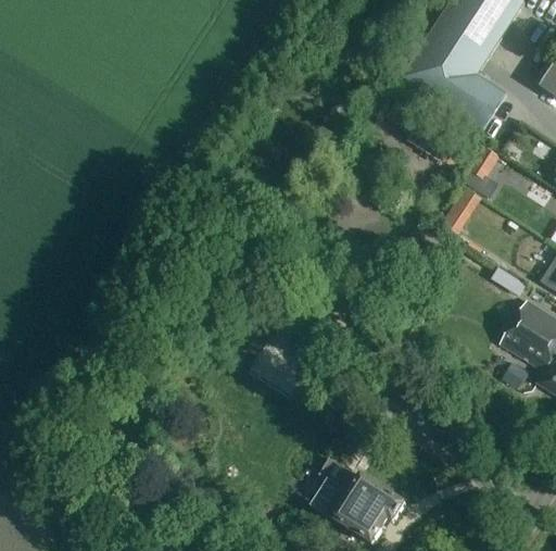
[(503,97),(507,91),(478,73),(526,0),(452,0),(403,75),(483,128),(503,97)]
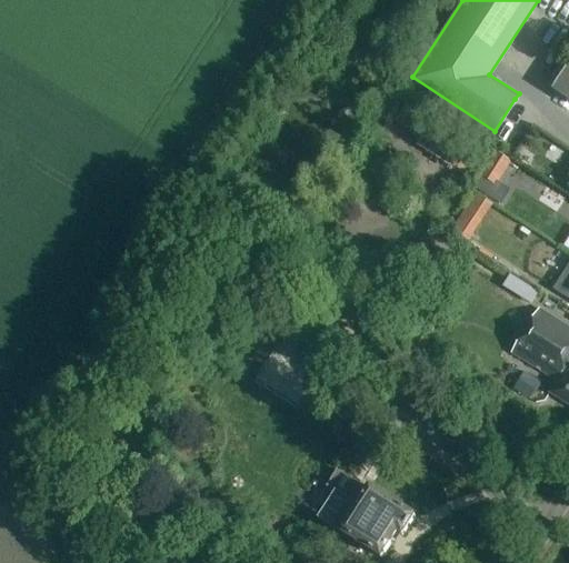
[(568,58),(562,54),(547,79),(568,92),(568,58)]
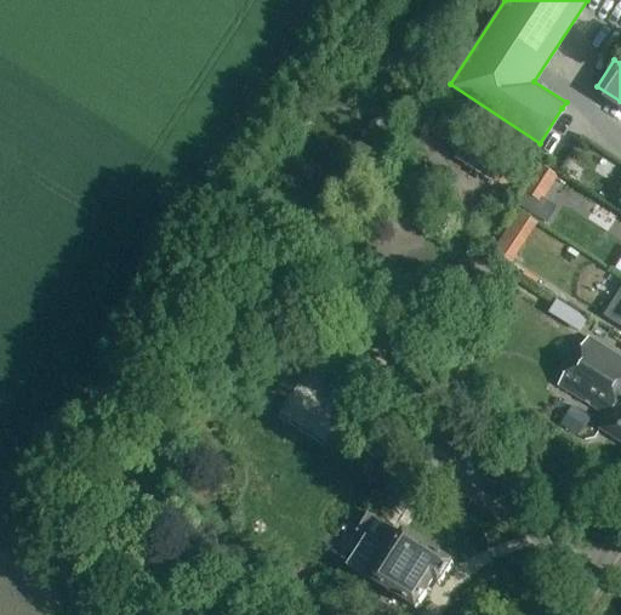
[(455,155),(495,181),(511,157),(471,131),(455,155)]
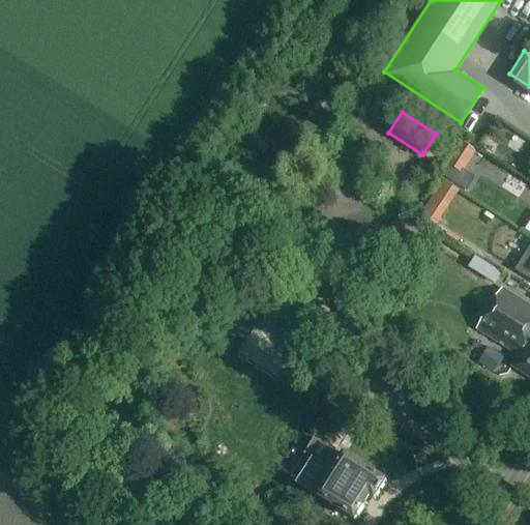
[(462,139),(447,159),(460,168),(473,146),(462,139)]
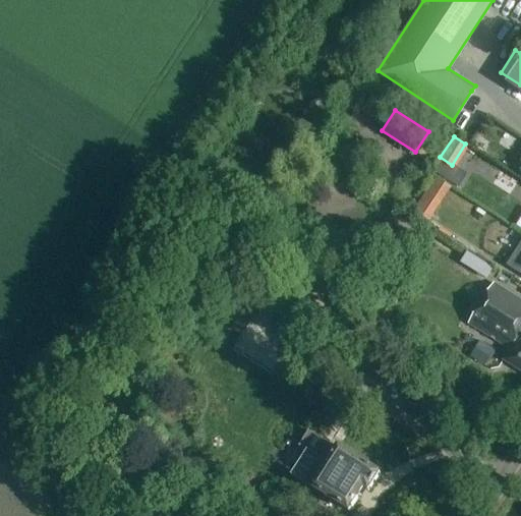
[(425,191),(413,209),(428,219),(440,201),(425,191)]
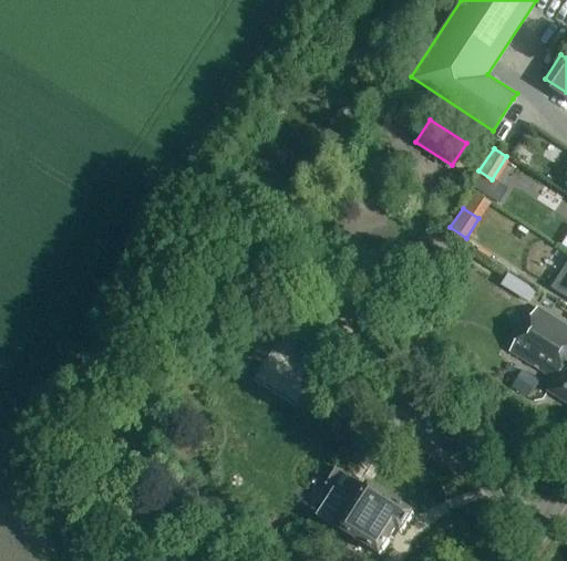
[(566,400),(566,322),(536,303),(509,346),(555,375),(547,387),(566,400)]
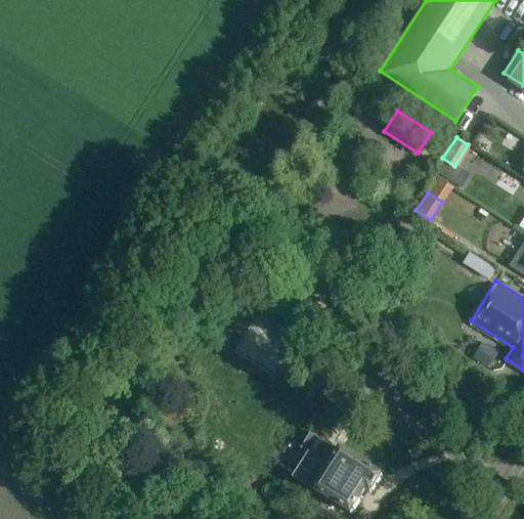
[(339,446),(311,429),(301,445),(308,449),(293,475),(352,513),(367,489),(372,491),(384,472),(341,444),(339,446)]
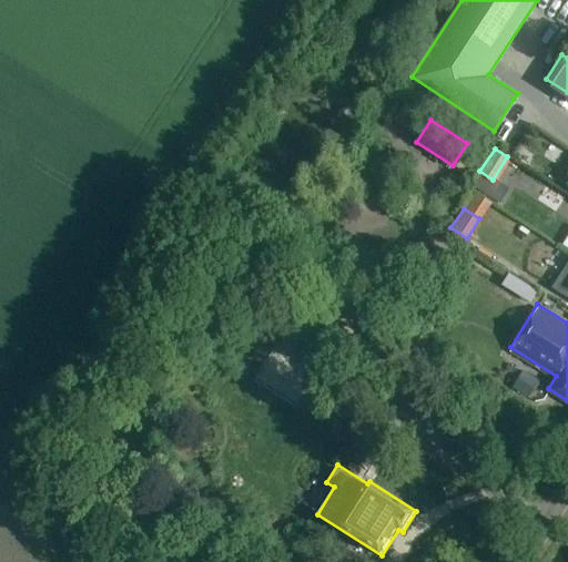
[(287,517),(316,488),(296,468),(266,497),(287,517)]
